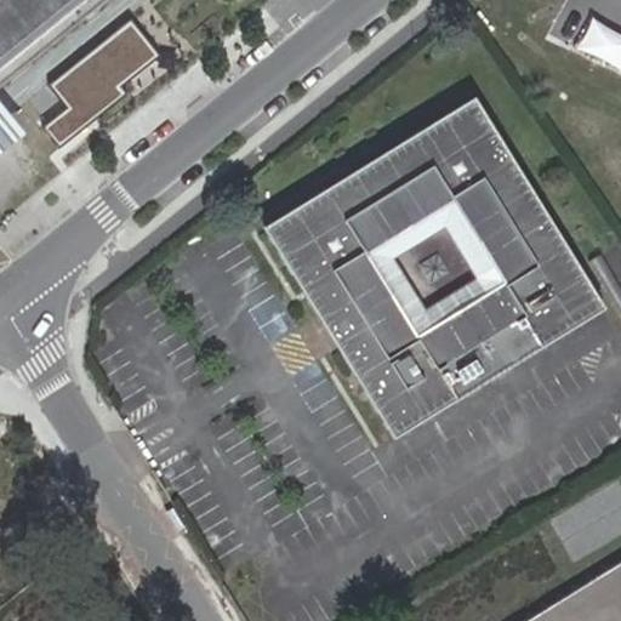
[(0,0),(0,62),(78,0),(0,0)]
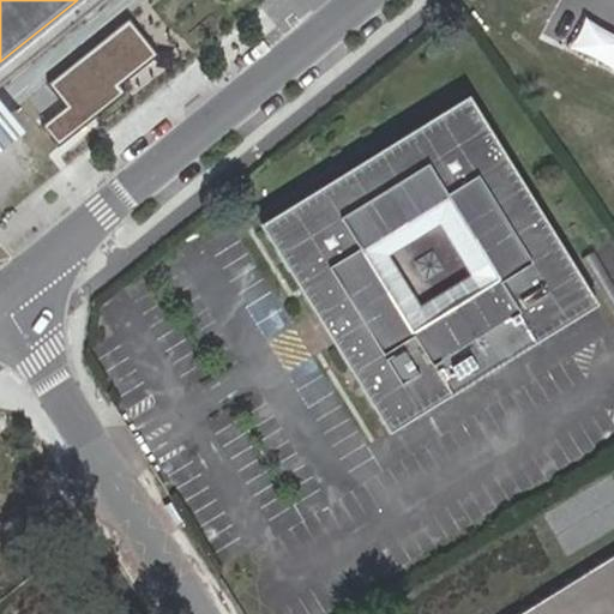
[(77,0),(0,61),(0,155),(25,136),(0,103),(0,86),(107,0),(77,0)]
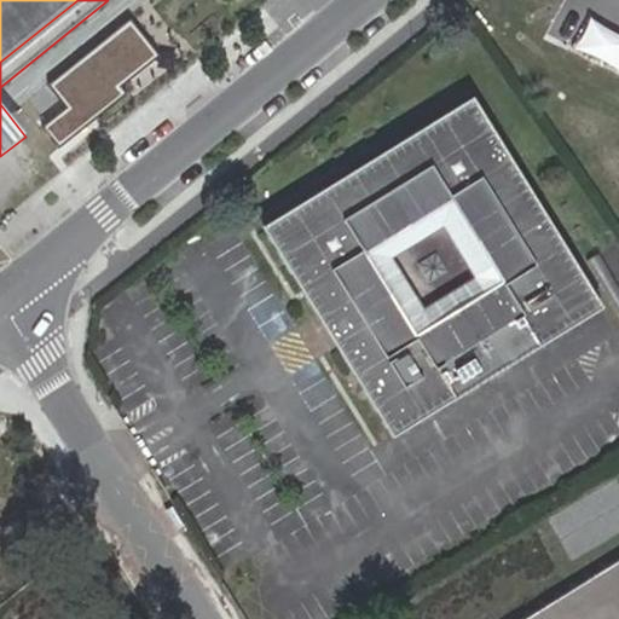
[(618,36),(585,19),(571,47),(618,70),(618,67),(618,36)]
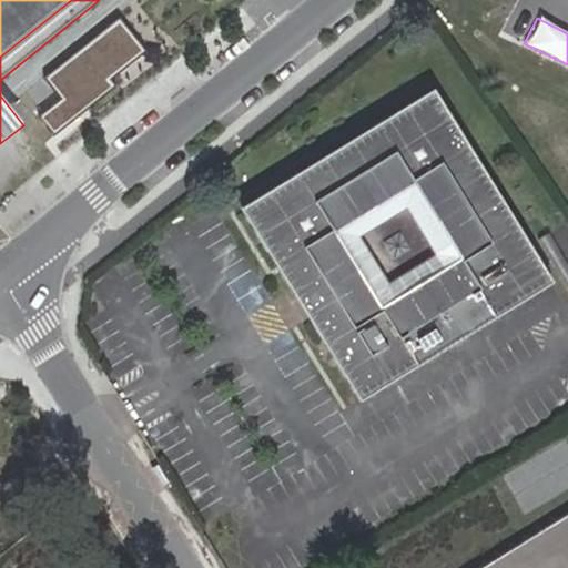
[(146,51),(122,20),(48,78),(66,100),(43,118),(57,134),(115,88),(110,81),(146,51)]
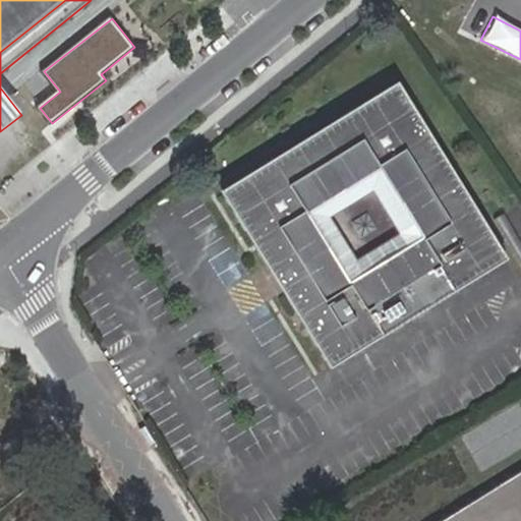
[(398,81),(392,87),(395,92),(402,88),(398,81)]
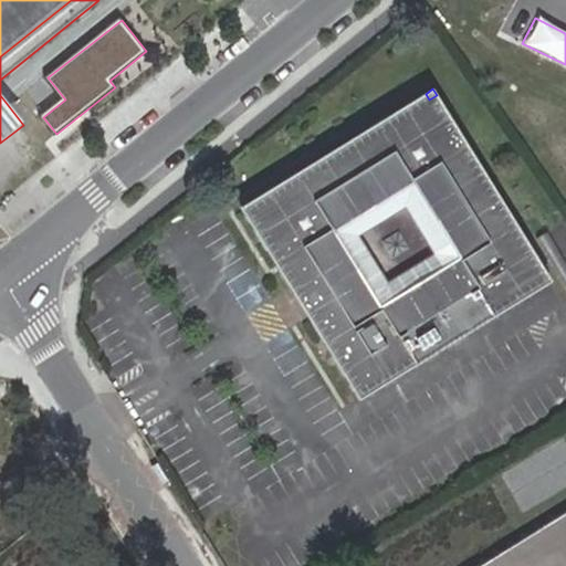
[(244,213),(275,266),(299,253),(344,327),(322,342),(353,392),(359,388),(363,396),(544,286),(541,280),(547,275),(515,223),(494,237),(447,161),(469,147),(437,95),(429,100),(426,94),(374,126),(387,147),(311,194),(299,171),(248,203),(251,210),(244,213)]
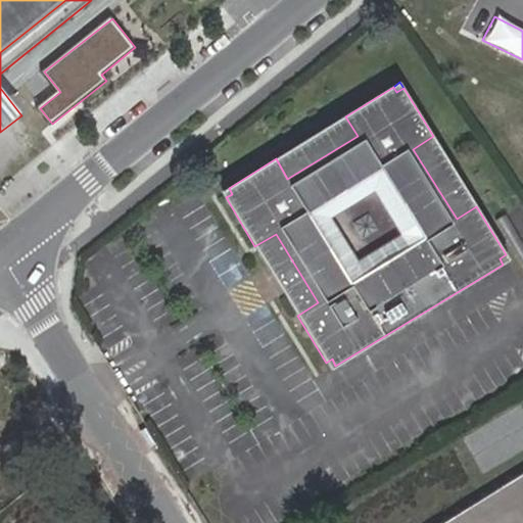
[(345,116),(276,158),(287,179),(358,136),(345,116)]
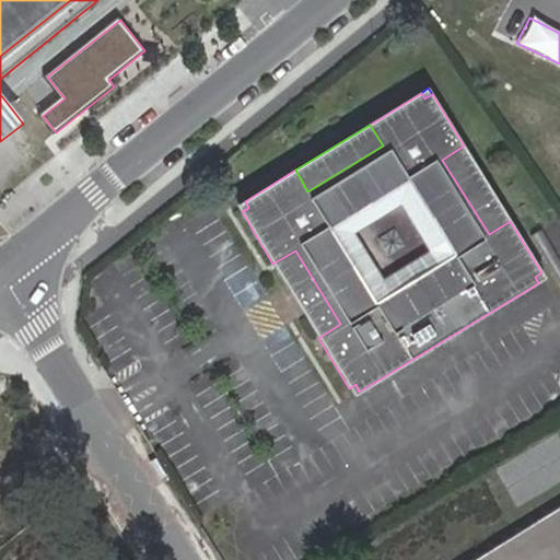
[(510,221),(464,146),(442,160),(489,234),(510,221)]
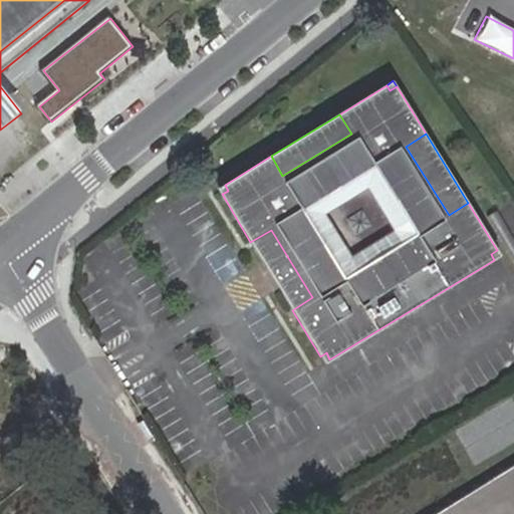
[(218,189),(222,194),(228,191),(225,185),(218,189)]
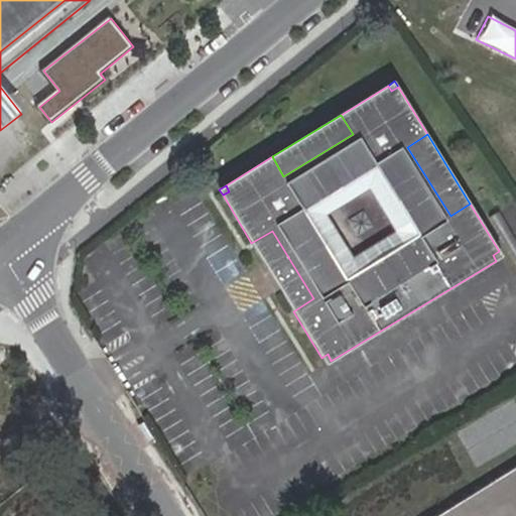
[(272,231),(251,243),(264,263),(293,311),(313,298),(272,231)]
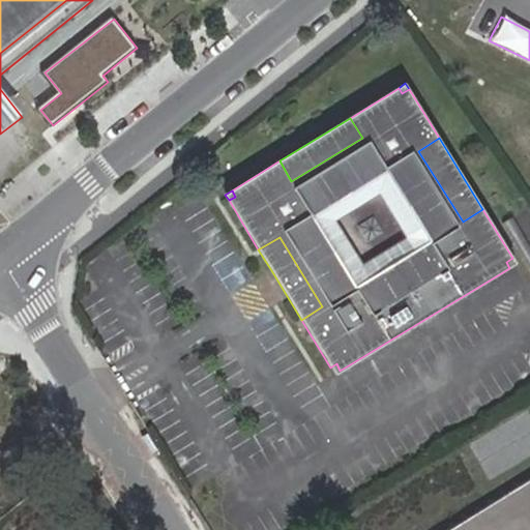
[(517,263),(512,258),(506,262),(509,268),(517,263)]
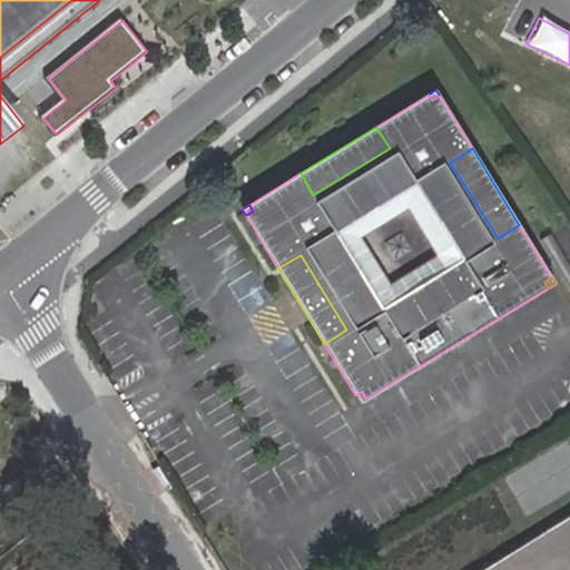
[(360,402),(365,399),(362,391),(355,395),(360,402)]
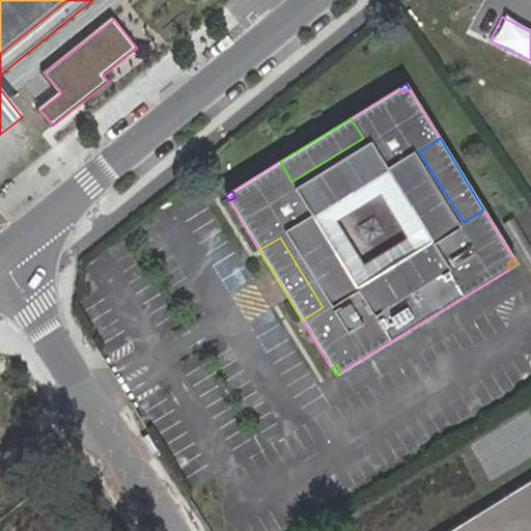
[(530,530),(530,480),(482,510),(449,530),(530,530)]
